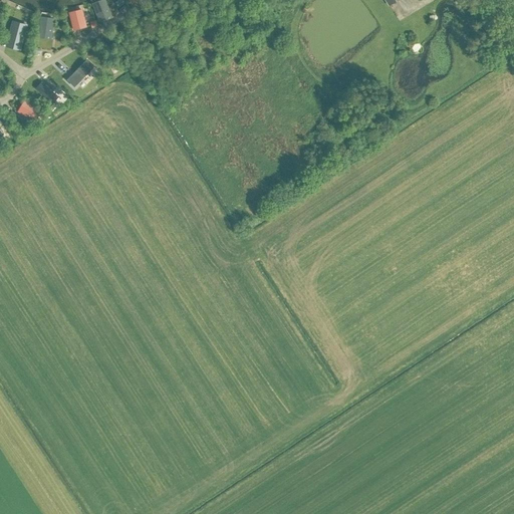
[(112,18),(105,0),(99,0),(91,3),(99,23),(112,18)]
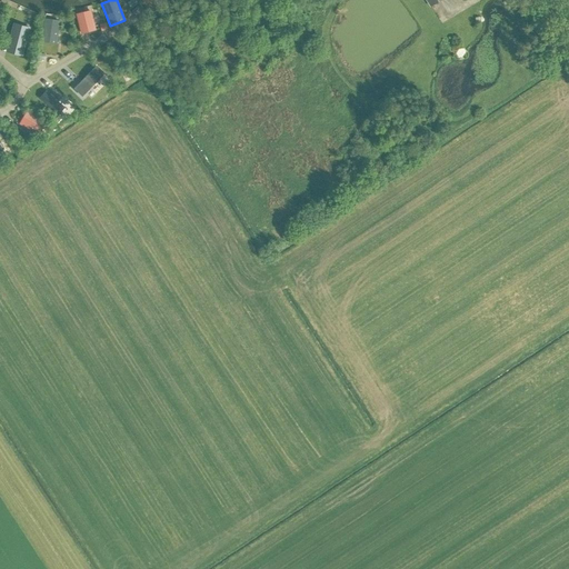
[(96,30),(91,10),(76,13),(81,33),(96,30)]
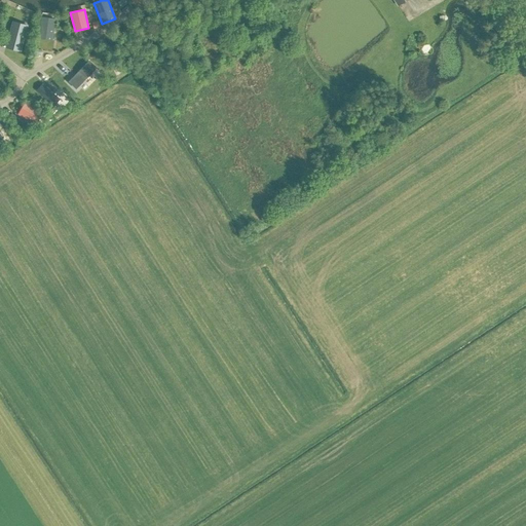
[(55,19),(41,16),(38,38),(52,40),(55,19)]
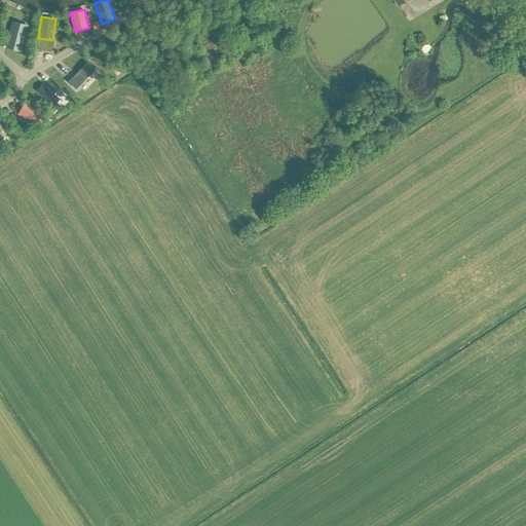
[(12,27),(7,47),(20,50),(26,30),(12,27)]
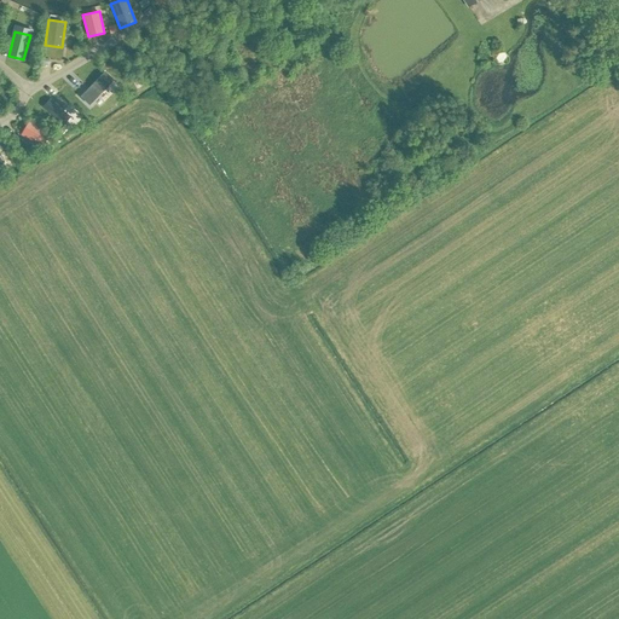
[(105,71),(81,96),(90,104),(114,80),(105,71)]
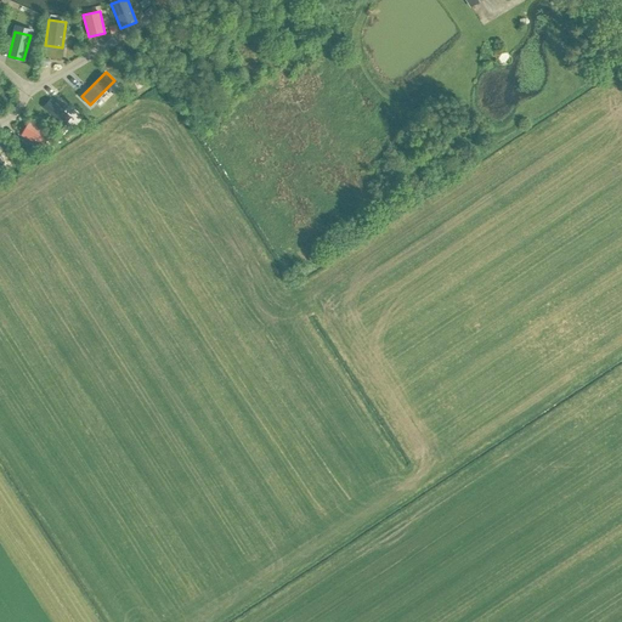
[(50,99),(44,107),(63,124),(71,117),(50,99)]
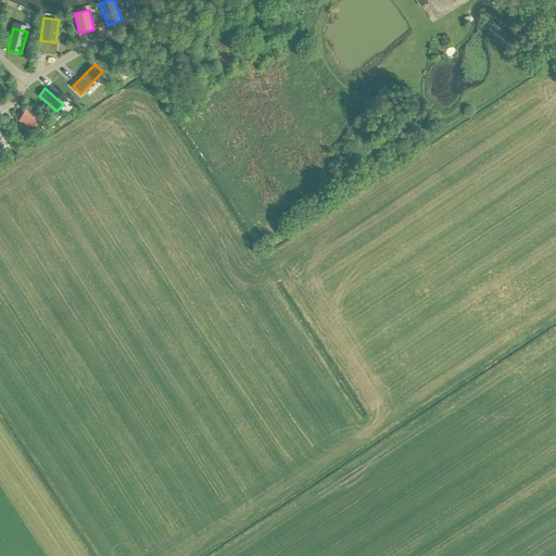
[(46,119),(26,108),(19,121),(38,133),(46,119)]
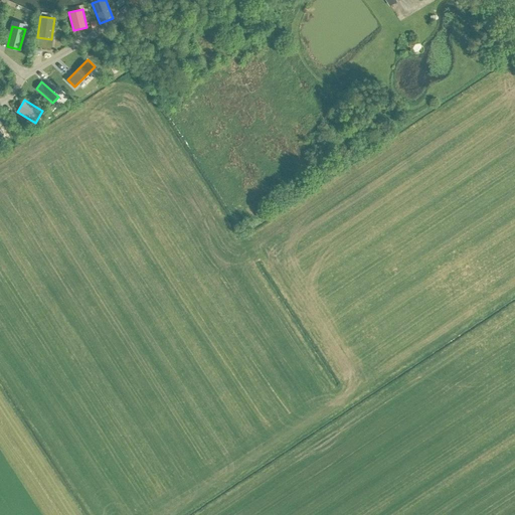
[(23,121),(20,126),(27,130),(30,125),(23,121)]
